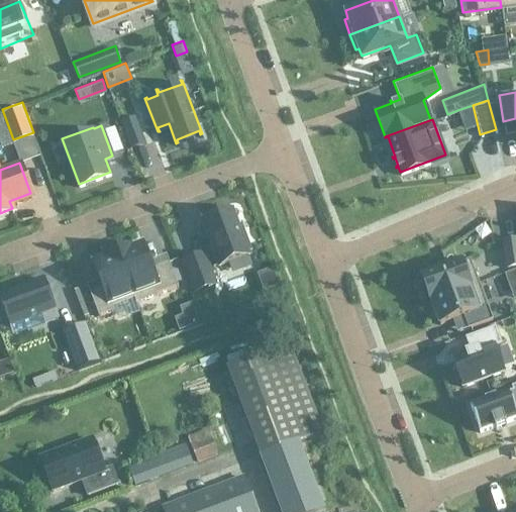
[(238,226),(231,206),(201,218),(218,263),(248,251),(247,247),(249,246),(241,225),(238,226)]
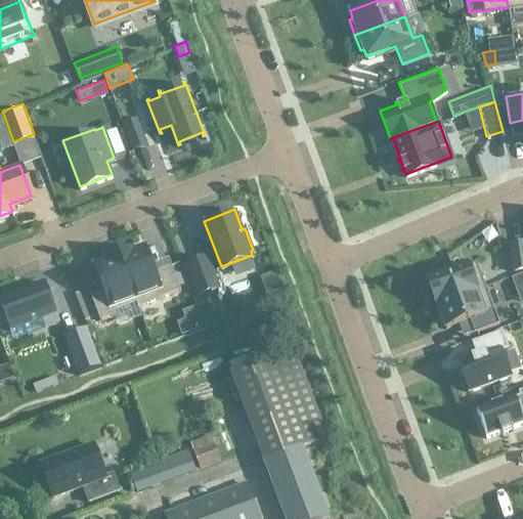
[(522,264),(522,241),(522,239),(509,241),(513,266),(522,264)]
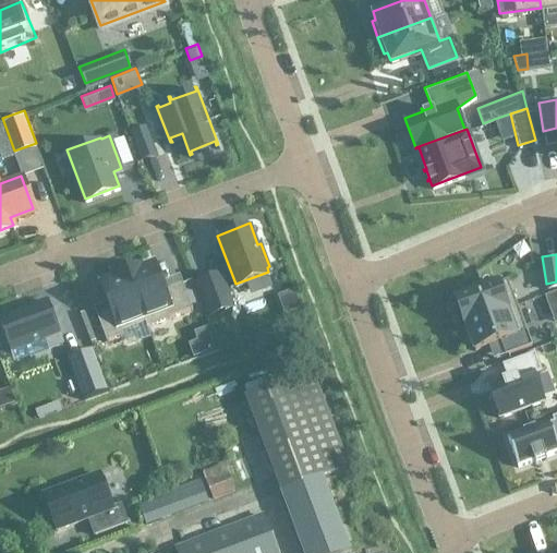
[(153,259),(126,269),(145,320),(144,320),(145,323),(191,307),(181,280),(164,287),(153,259)]
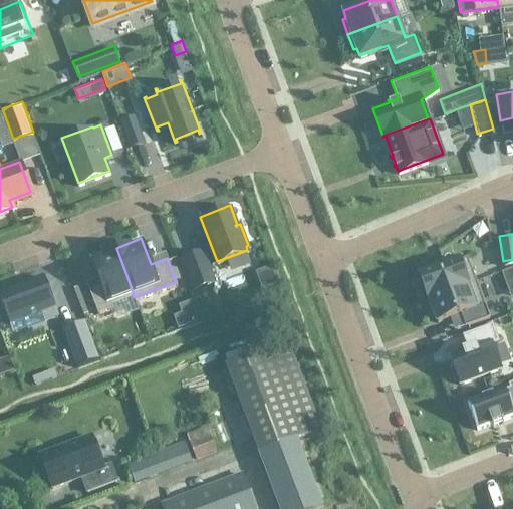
[(134,294),(116,248),(91,257),(101,282),(88,287),(97,311),(110,306),(111,306),(110,303),(133,294),(134,294)]
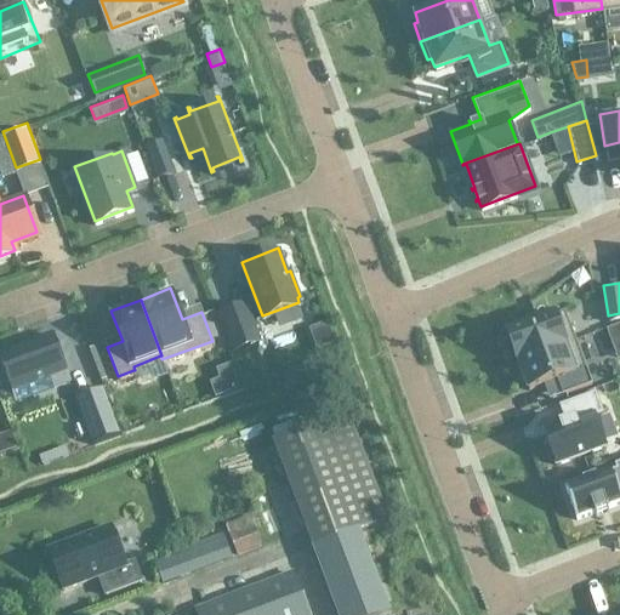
[(257,337),(243,300),(217,309),(231,347),(257,337)]
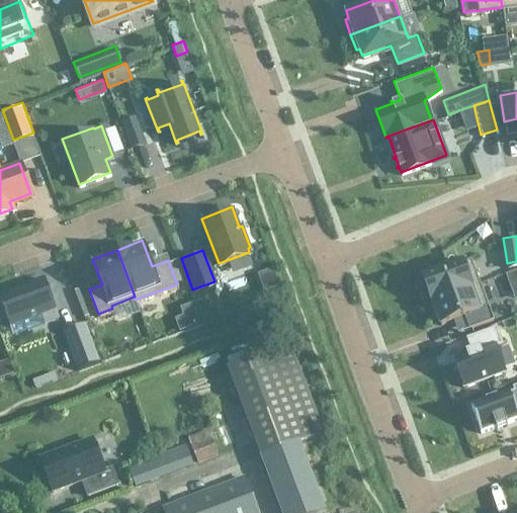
[(426,270),(427,273),(422,274),(431,298),(479,280),(470,257),(435,270),(434,267),(426,270)]
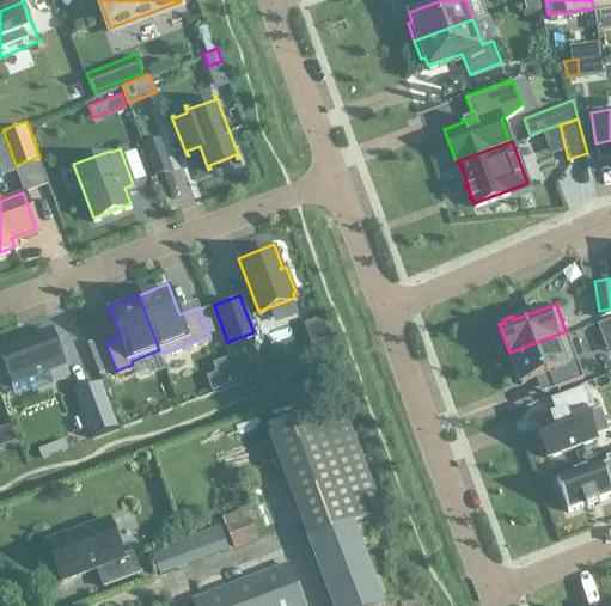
[(0,352),(12,383),(49,369),(52,378),(67,372),(63,363),(50,328),(0,346),(0,352)]
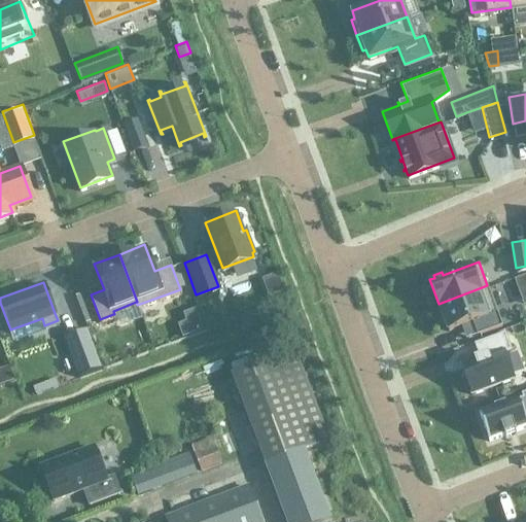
[(441,309),(439,310),(443,321),(445,321),(448,327),(471,319),(477,332),(501,322),(487,285),(439,304),(441,309)]
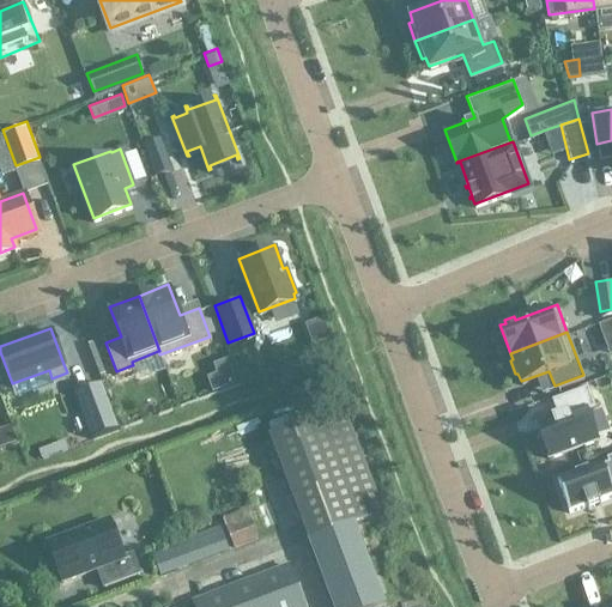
[(313,341),(316,352),(333,346),(329,335),(313,341)]
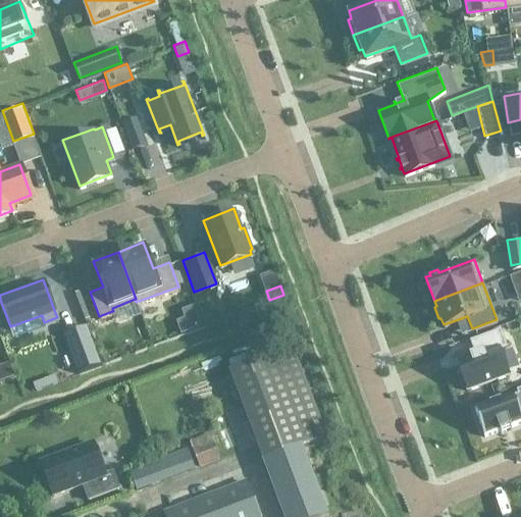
[(86,322),(62,330),(76,369),(100,361),(86,322)]
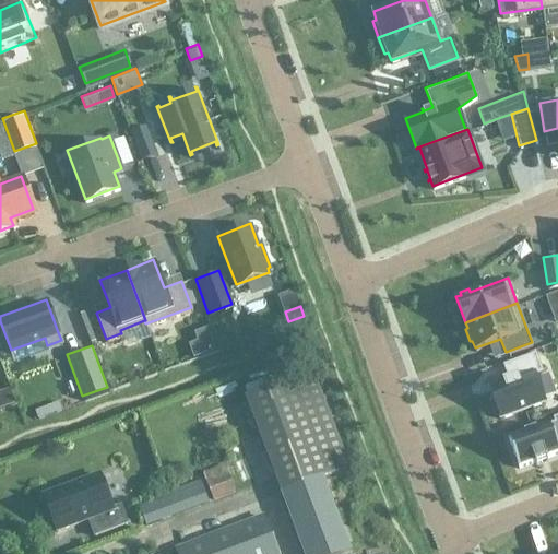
[(515,377),(489,387),(500,415),(544,399),(534,370),(541,368),(534,351),(510,361),(515,377)]
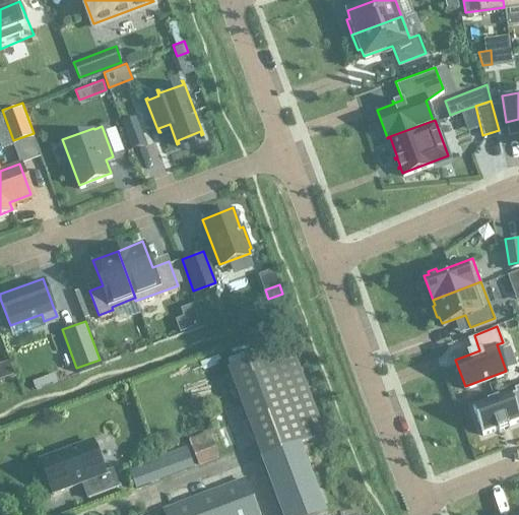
[(228,368),(258,450),(321,425),(292,344),(228,368)]
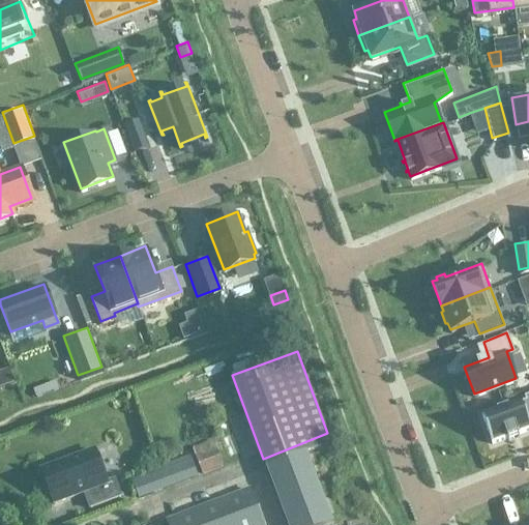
[(525,397),(481,413),(491,440),(528,426),(528,390),(523,392),(525,397)]
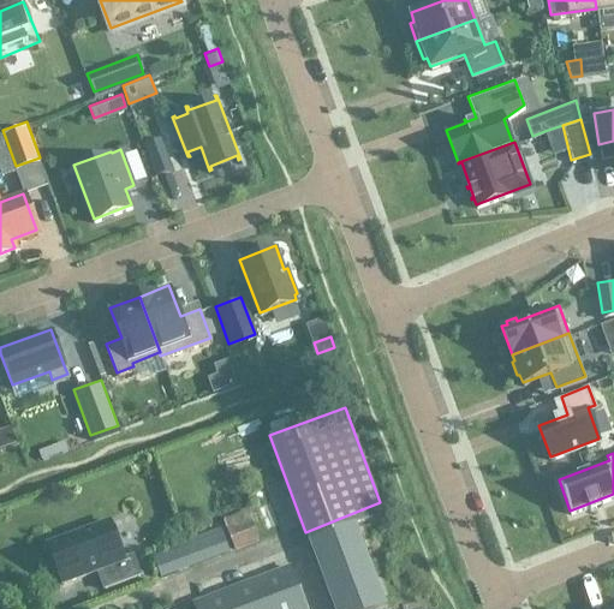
[(395,542),(380,502),(305,532),(334,608),(368,608),(386,602),(368,553),(395,542)]
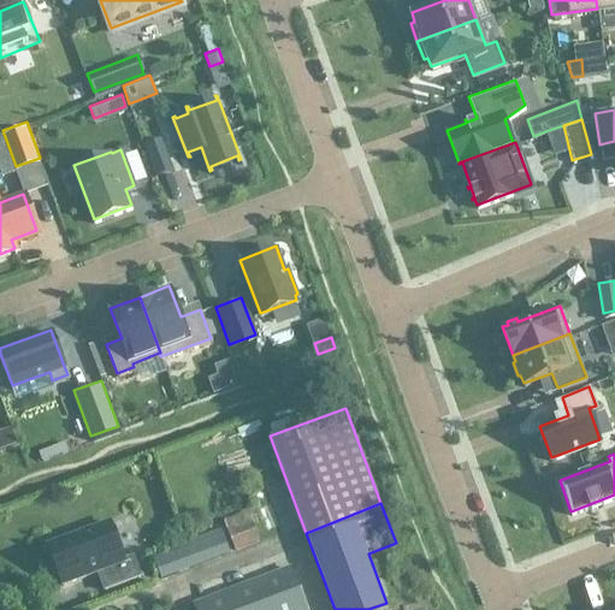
[(235,548),(259,539),(247,504),(222,513),(235,548)]
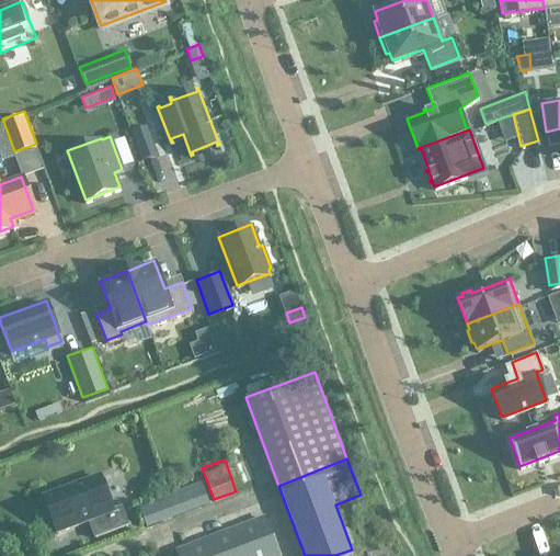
[(94,534),(127,522),(120,505),(112,507),(100,473),(43,495),(56,530),(88,518),(94,534)]
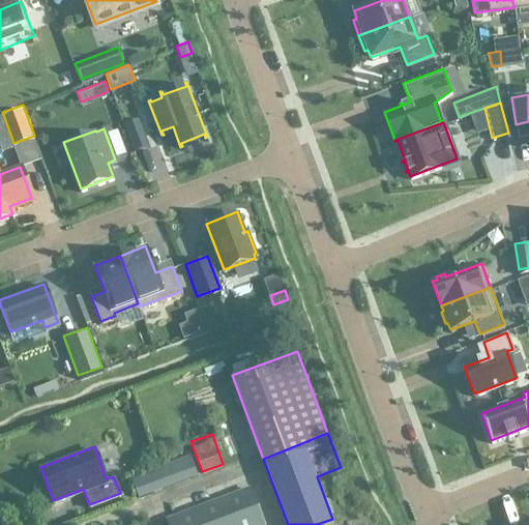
[(139,496),(197,474),(187,453),(130,474),(139,496)]
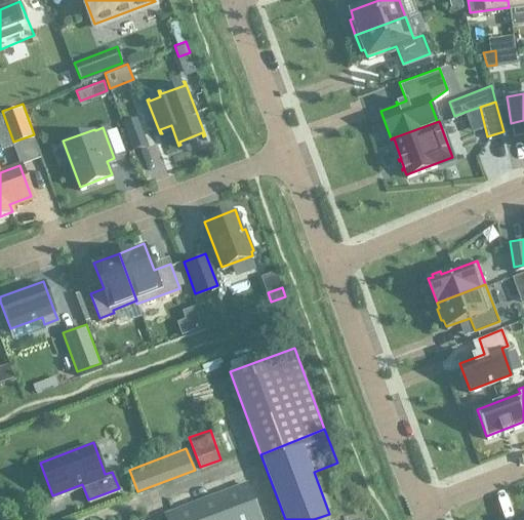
[(166,519),(263,519),(247,479),(163,510),(166,519)]
